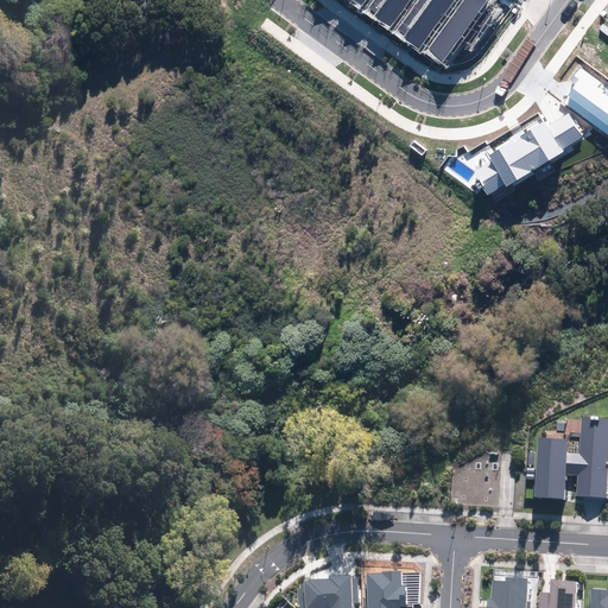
[(487,0),(348,0),(448,69),(493,5),(487,0)]
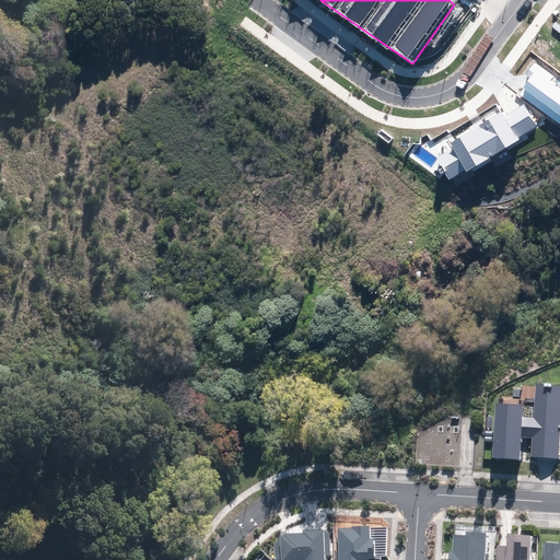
[(524,89),(520,95),(559,126),(559,88),(550,81),(553,77),(535,62),(525,76),(529,79),(523,88),(524,89)]
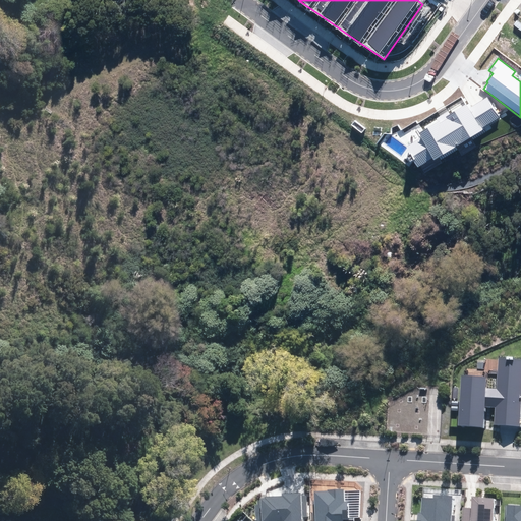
[(421,137),(406,148),(417,167),(432,158),(435,160),(439,157),(441,160),(458,150),(456,147),(471,137),(473,140),(486,132),(483,127),(489,124),(490,125),(501,119),(487,98),(472,107),(470,103),(466,105),(463,106),(461,103),(450,109),(452,113),(450,114),(448,111),(444,113),(437,118),(437,119),(424,127),(425,129),(418,133),(421,137)]
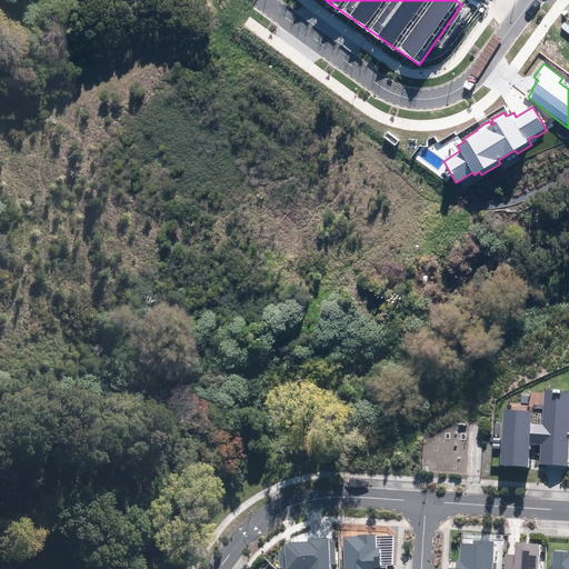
[(398,141),(387,132),(383,137),(395,146),(398,141)]
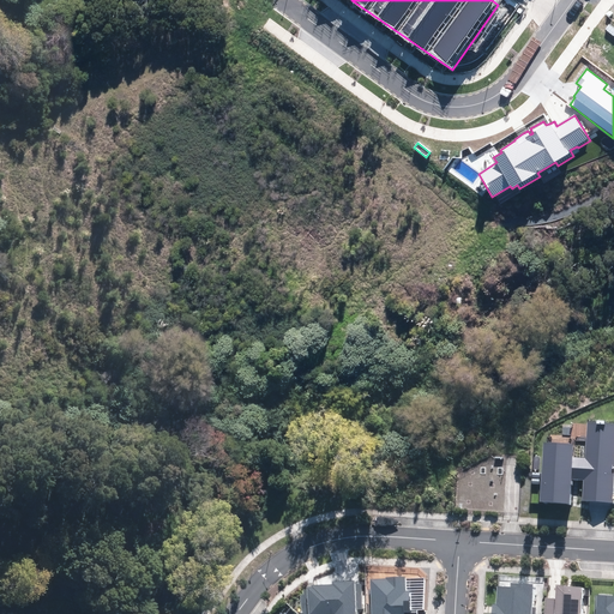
[(585,500),(613,501),(613,422),(589,421),(588,456),(576,456),(576,445),(547,444),(545,500),(573,503),(576,479),(587,480),(585,500)]
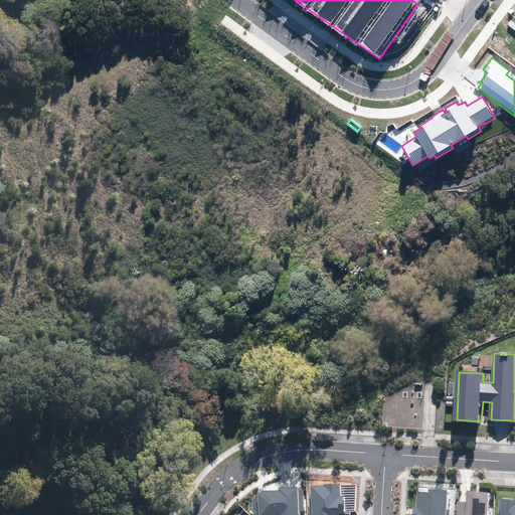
[(339,485),(310,486),(311,514),(340,514),(340,512),(343,512),(342,496),(339,496),(339,485)]
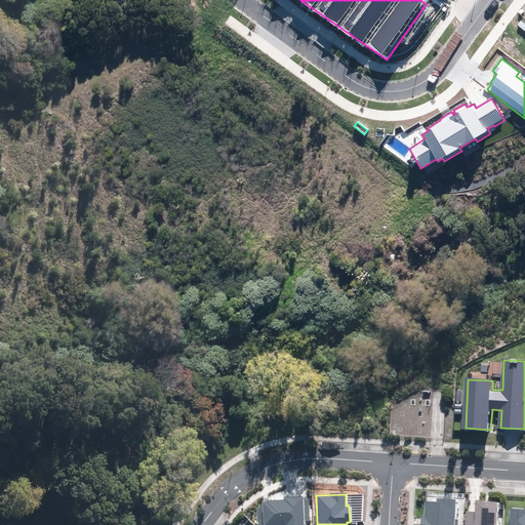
[(303,524),(303,496),(285,497),(285,500),(267,500),(267,502),(258,502),(258,509),(257,509),(257,524),(303,524)]
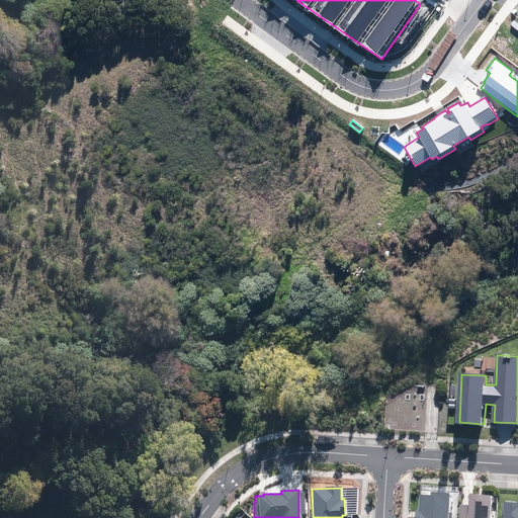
[(448,513),(449,494),(431,493),(431,497),(420,496),(419,511),(416,511),(415,517),(450,517),(451,513),(448,513)]
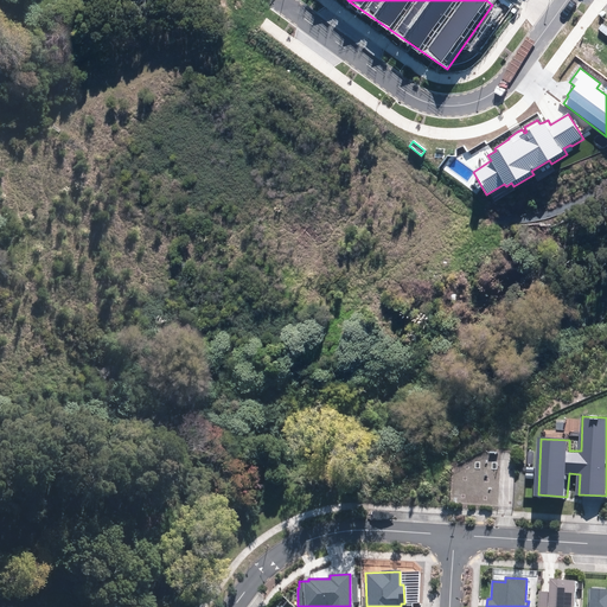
[(541,592),(540,606),(573,606),(575,581),(550,580),(549,593),(541,592)]
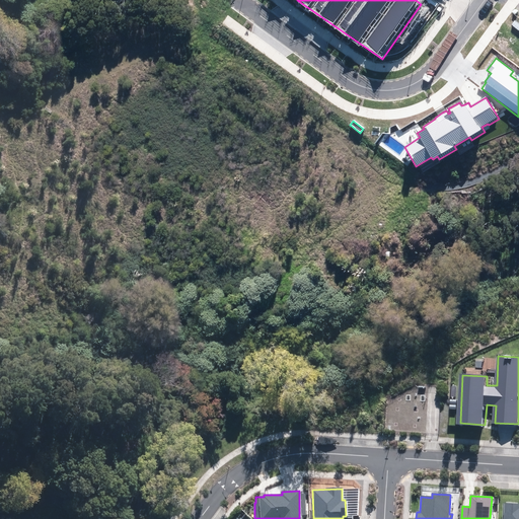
[(518,518),(518,504),(504,504),(503,518),(518,518)]
